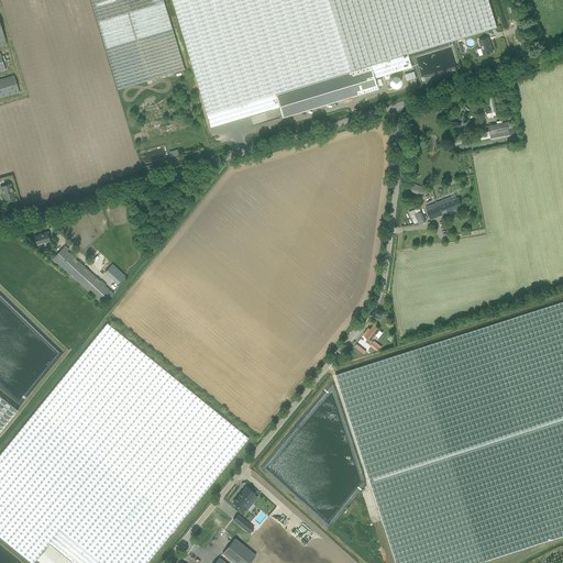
[(90,0),(98,22),(119,90),(185,69),(164,0),(90,0)]
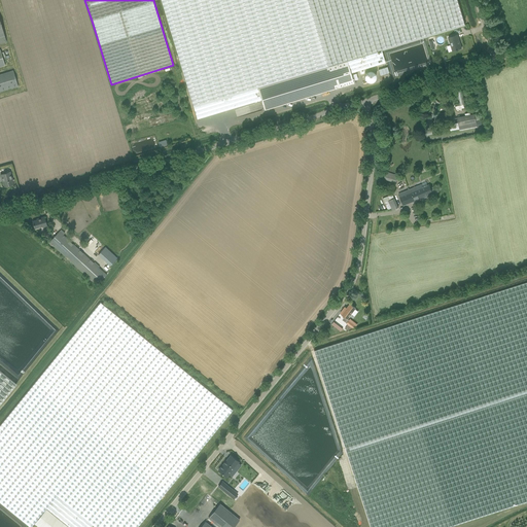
[(161,0),(197,118),(261,100),(265,110),(336,89),(336,91),(355,84),(353,74),(351,75),(350,73),(385,63),(381,50),(466,25),(458,0),(161,0)]
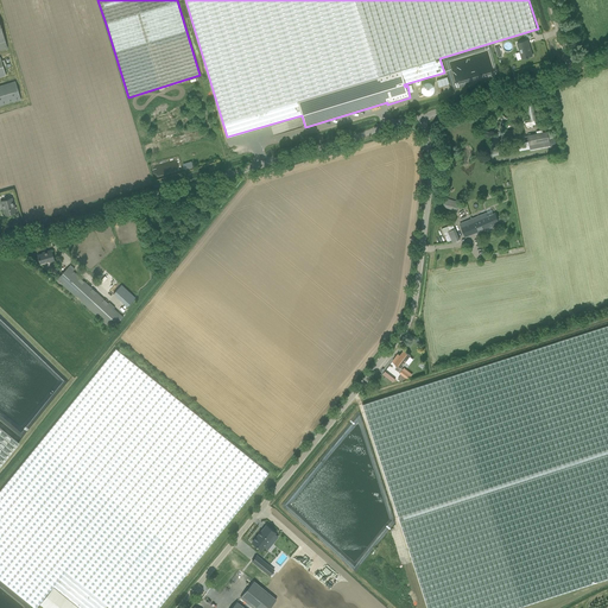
[(532,56),(527,40),(518,43),(523,59),(532,56)]
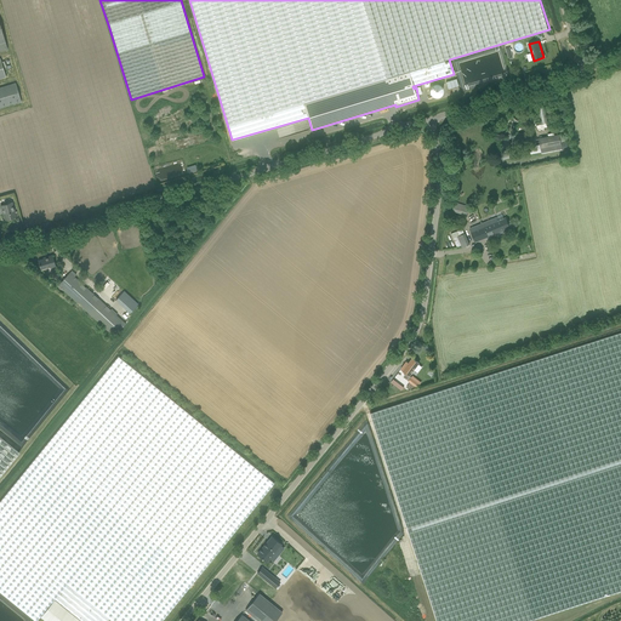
[(0,87),(0,78),(6,77),(0,58),(0,107),(21,102),(16,84),(0,87)]
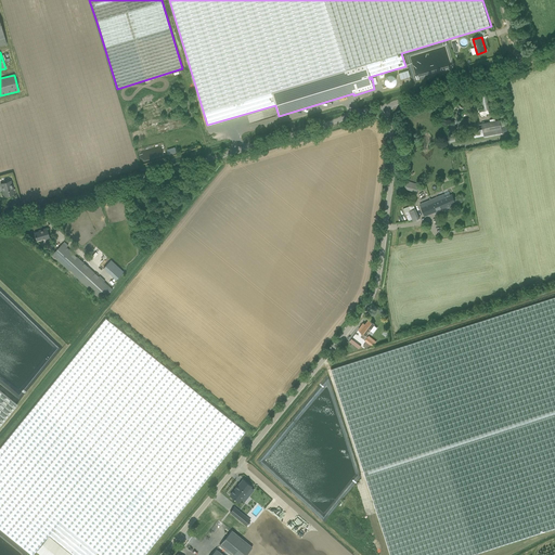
[(410,77),(408,71),(398,74),(400,79),(410,77)]
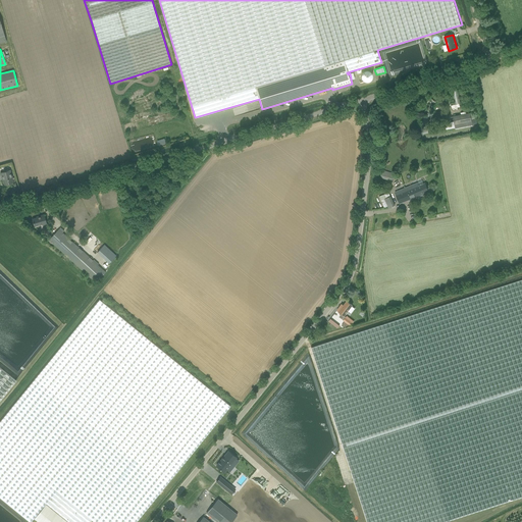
[(374,79),(371,68),(362,72),(365,82),(374,79)]
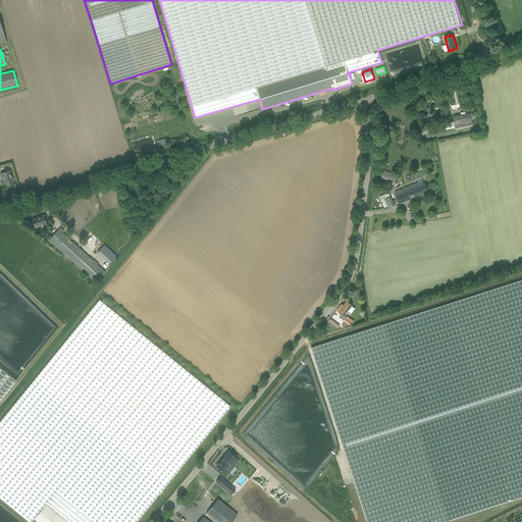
[(445,122),(449,122),(447,111),(430,114),(432,122),(445,120),(445,122)]
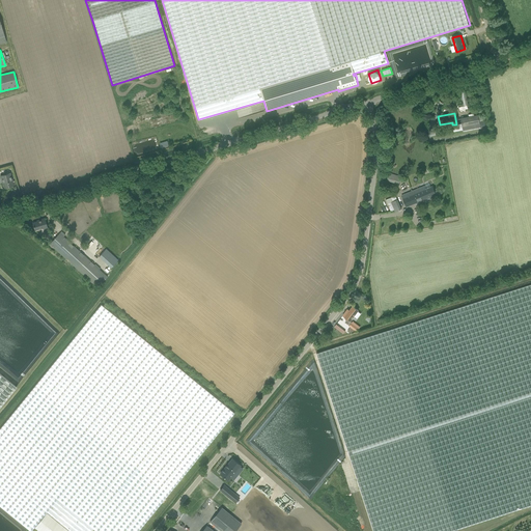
[(460,117),(462,122),(463,131),(480,127),(478,114),(473,115),(472,113),(469,113),(470,116),(460,117)]
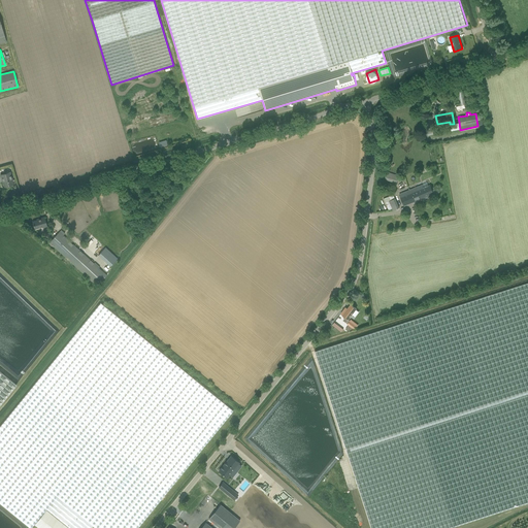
[(399,175),(388,171),(385,179),(397,183),(399,175)]
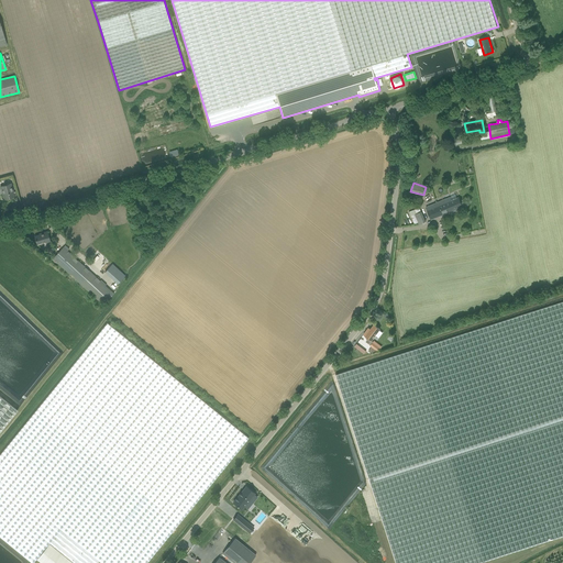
[(3,195),(6,199),(14,197),(13,192),(13,191),(11,184),(0,186),(3,195)]
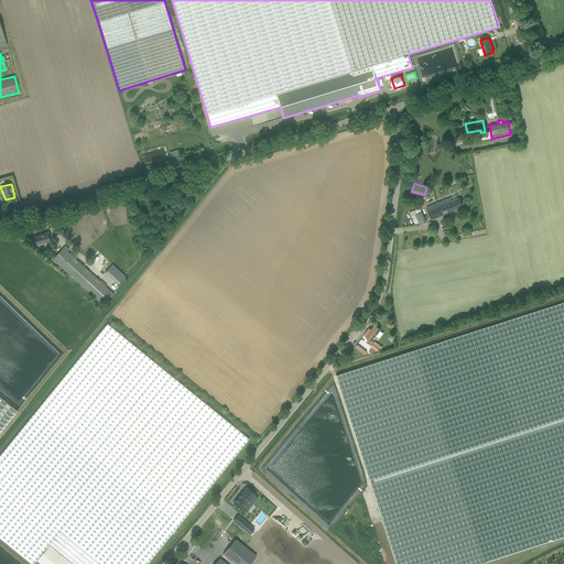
[(426,208),(432,220),(457,209),(457,210),(464,208),(459,198),(452,202),(451,198),(426,208)]
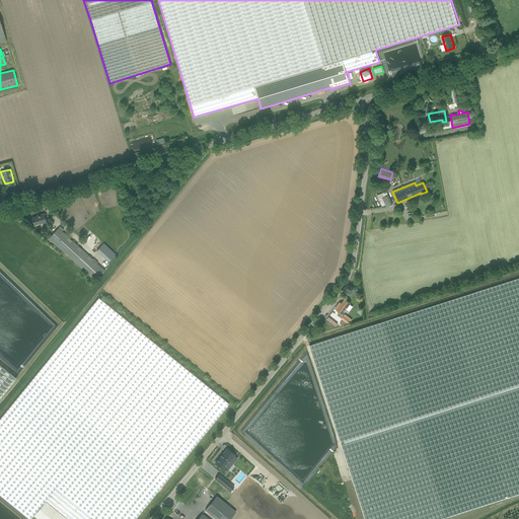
[(386,207),(392,205),(388,196),(386,192),(377,196),(382,207),(385,205),(386,207)]
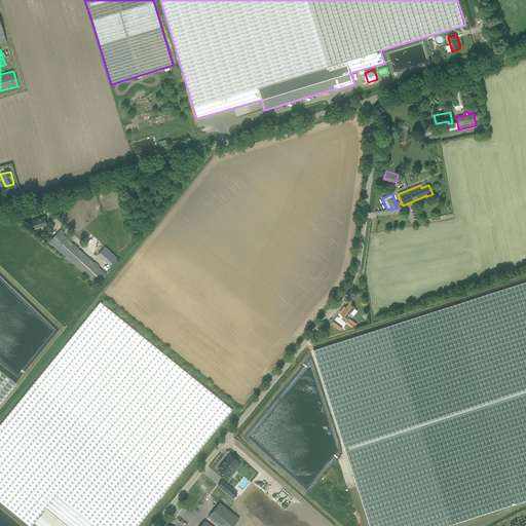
[(42,227),(47,226),(44,217),(39,218),(39,219),(32,221),(35,229),(41,227),(42,227)]
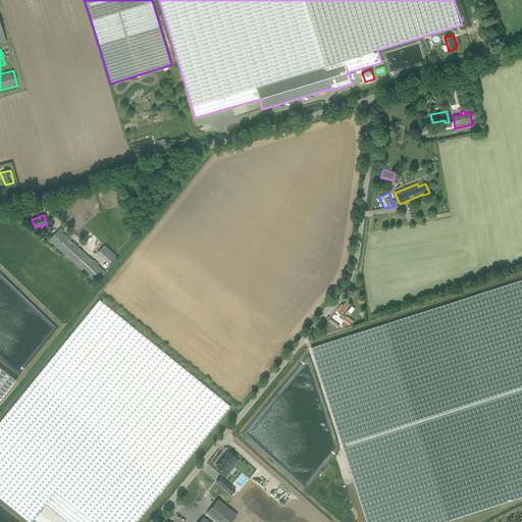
[(102,276),(106,272),(59,229),(49,241),(94,280),(100,274),(102,276)]
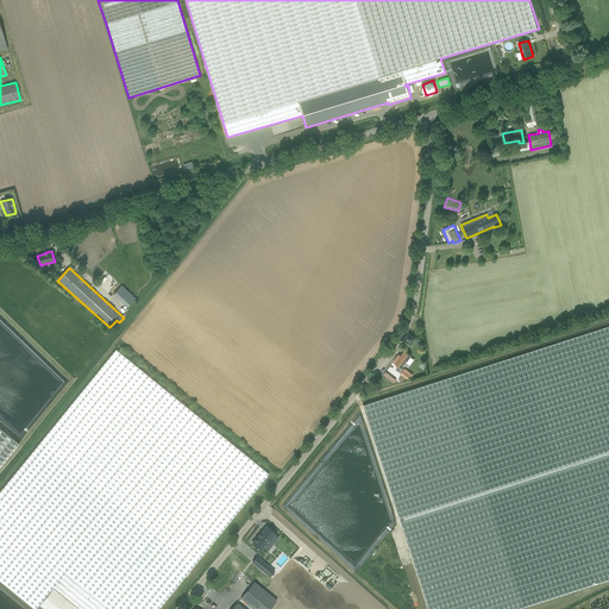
[(137,299),(123,286),(114,295),(127,308),(137,299)]
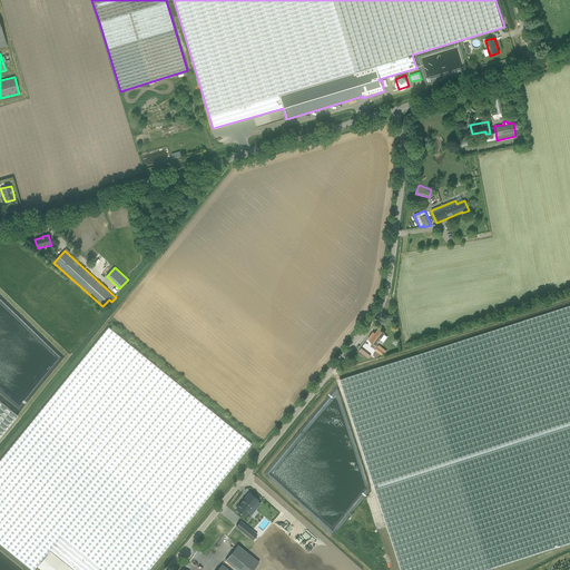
[(569,304),(492,330),(338,380),(400,569),(484,569),(562,546),(569,542),(569,304)]
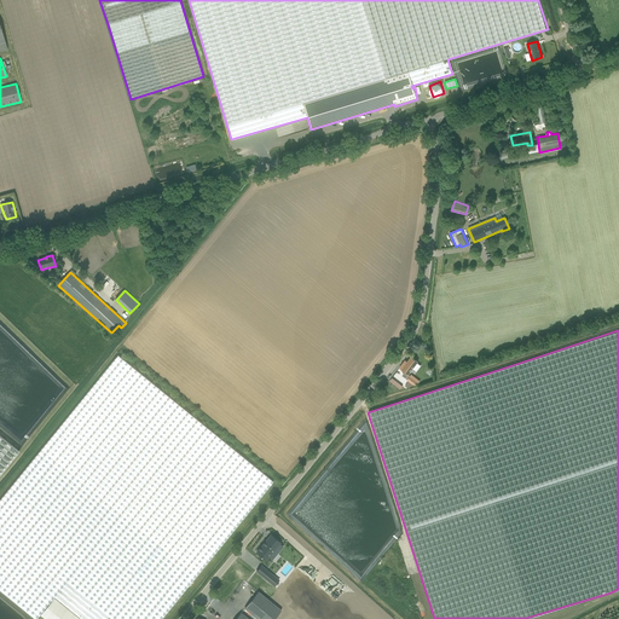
[(0,590),(35,618),(40,614),(46,618),(105,618),(109,617),(111,618),(160,618),(197,576),(273,481),(117,356),(0,499),(0,590)]
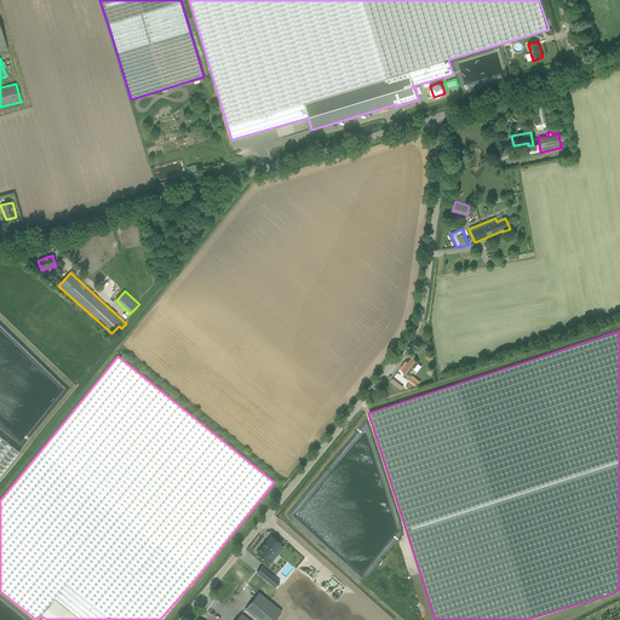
[(408,375),(418,362),(412,357),(408,363),(406,361),(400,368),(408,375)]
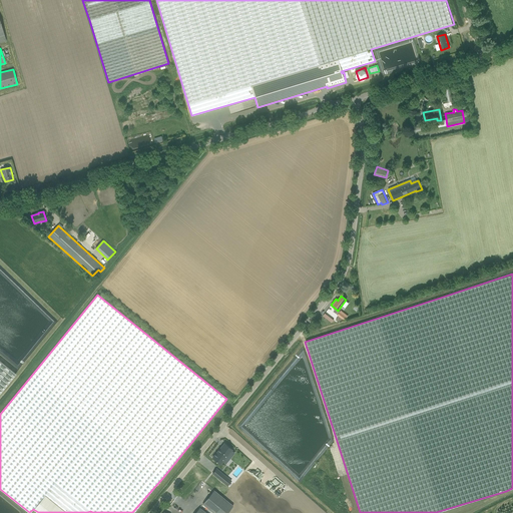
[(348,317),(345,315),(340,312),(338,315),(337,316),(339,317),(336,319),(340,322),(342,319),(345,321),(348,317)]
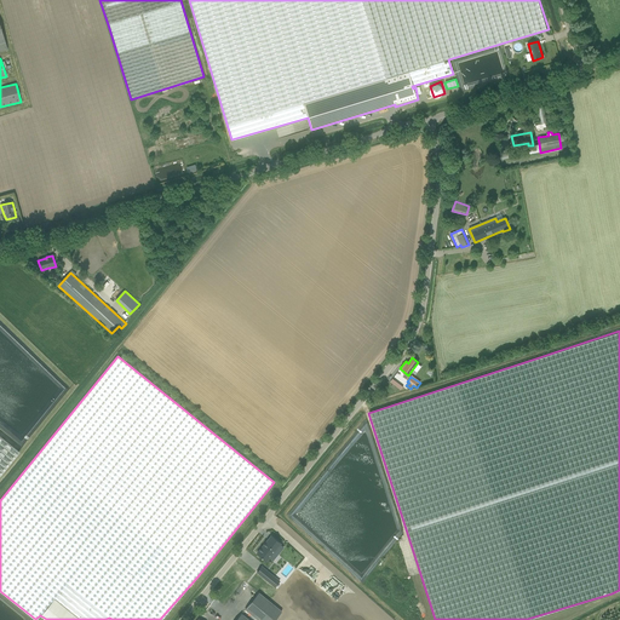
[(401,390),(403,385),(392,378),(390,382),(401,390)]
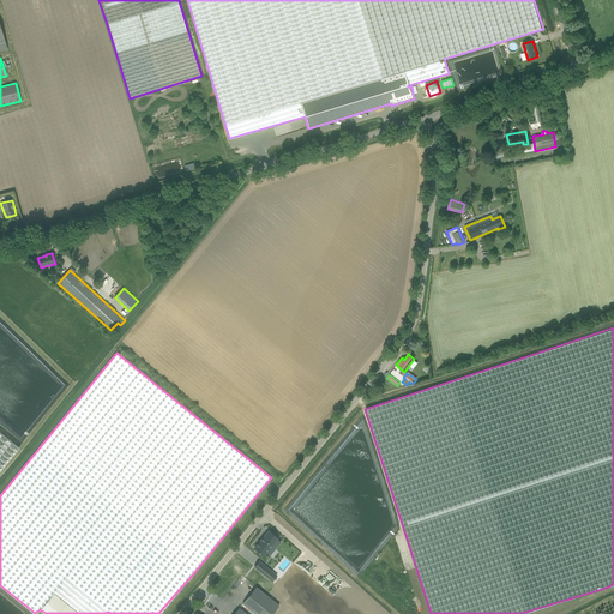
[(0,468),(22,441),(0,423),(0,468)]
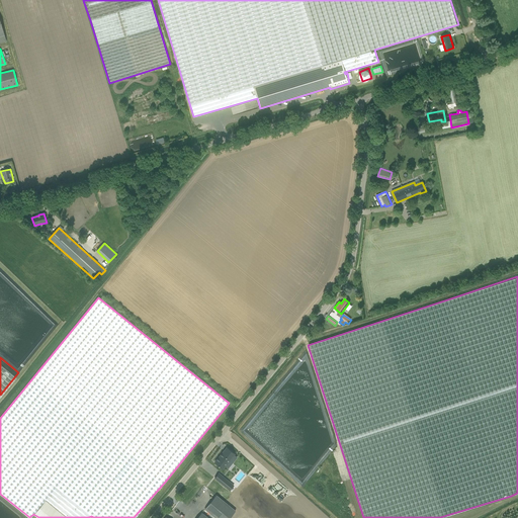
[(232,463),(229,461),(236,453),(228,447),(216,461),(224,468),(226,465),(229,467),(232,463)]
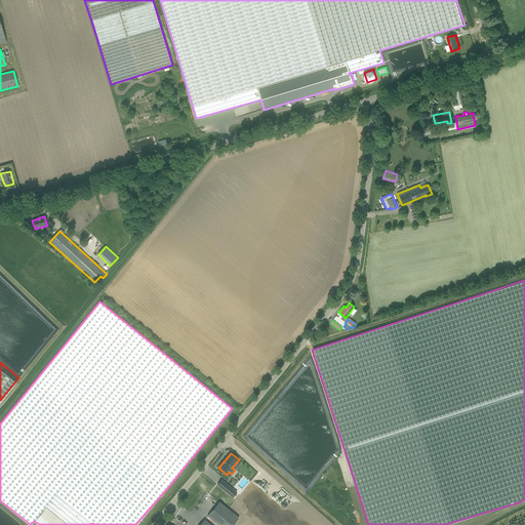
[(263,482),(265,480),(257,473),(255,475),(263,482)]
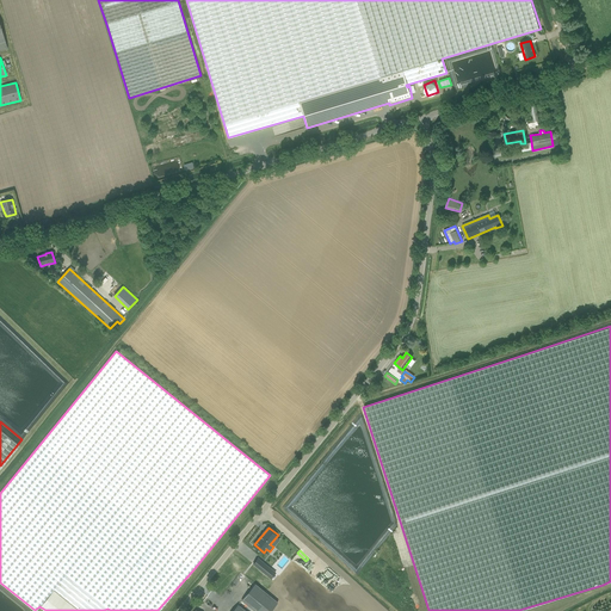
[(259,569),(265,575),(271,568),(264,563),(259,569)]
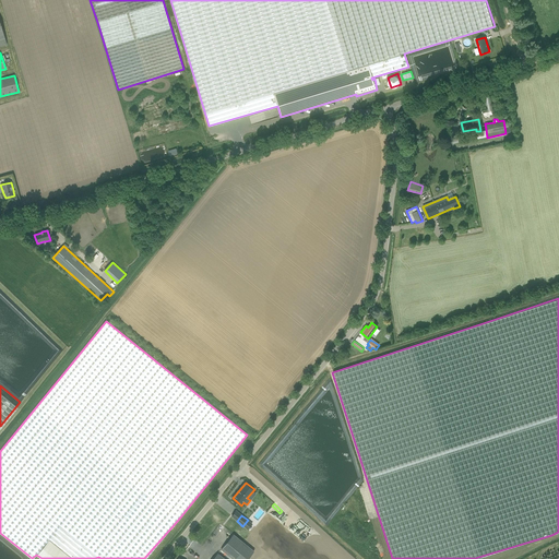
[(221,549),(232,558),(247,558),(253,551),(233,534),(221,549)]
